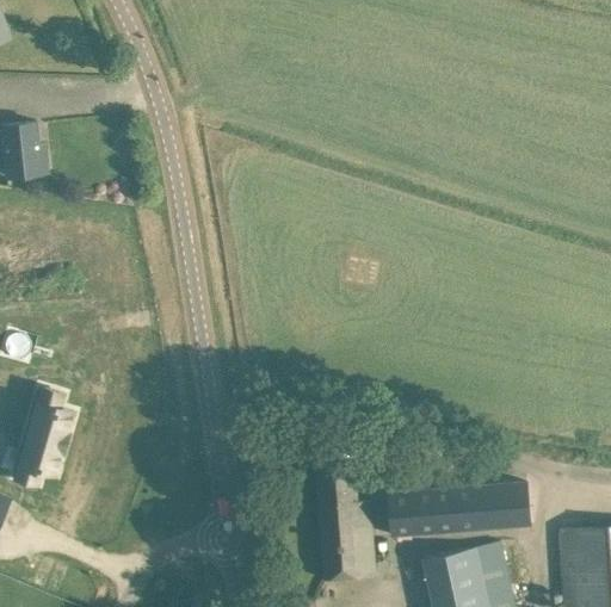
[(37,123),(13,125),(4,127),(10,179),(25,177),(49,174),(48,172),(45,156),(41,155),(37,123)]
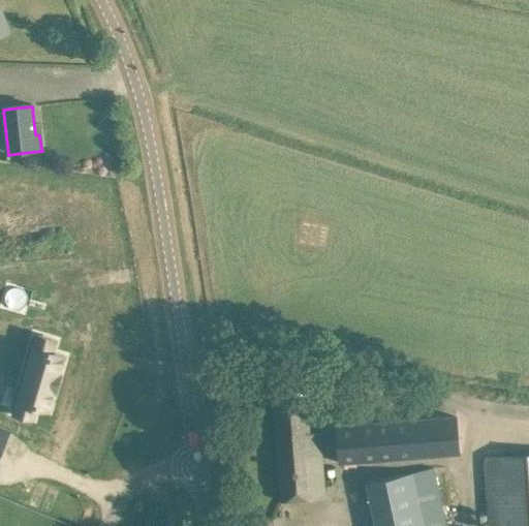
[(37,408),(50,412),(56,392),(57,393),(62,377),(60,376),(66,357),(54,353),(57,341),(39,336),(29,370),(25,369),(20,388),(24,389),(17,414),(34,420),(37,408)]
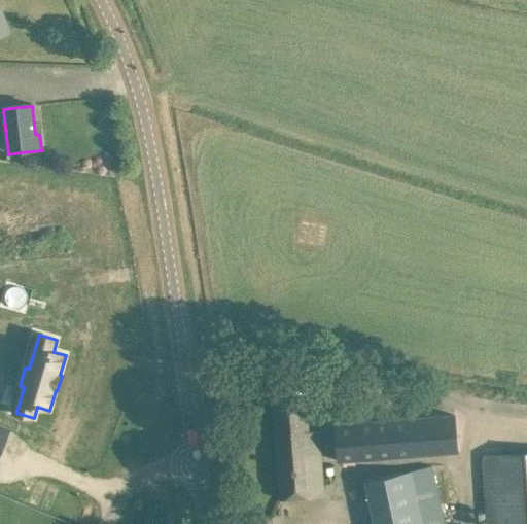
[(280,501),(301,499),(323,498),(318,433),(308,434),(305,400),(273,403),(280,501)]
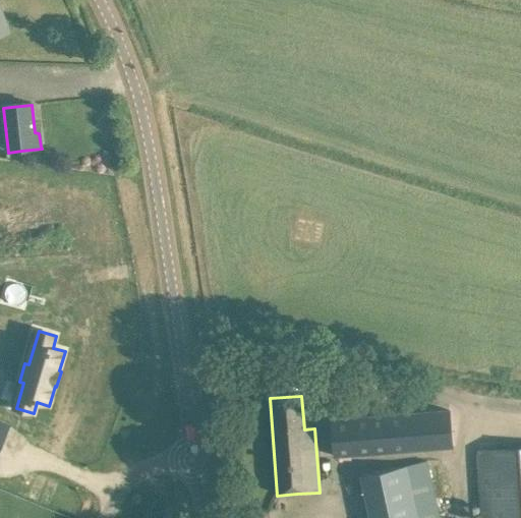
[(449,412),(331,421),(334,458),(453,449),(449,412)]
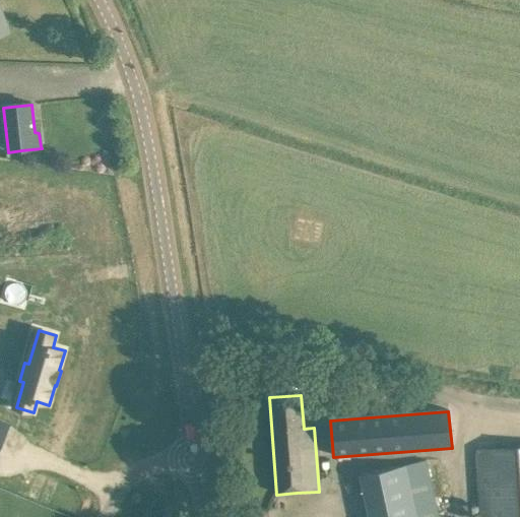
[(0,448),(9,426),(0,422),(0,448)]
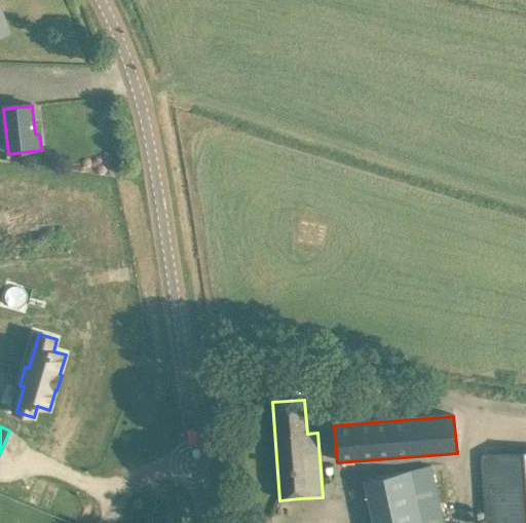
[(525,522),(525,452),(481,456),(485,522),(525,522)]
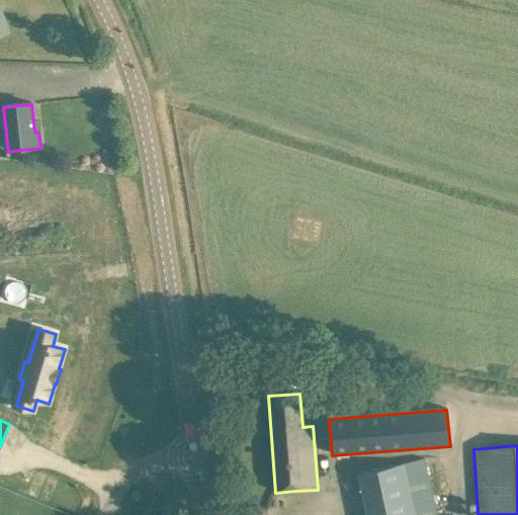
[(356,475),(365,514),(436,514),(425,459),(356,475)]
